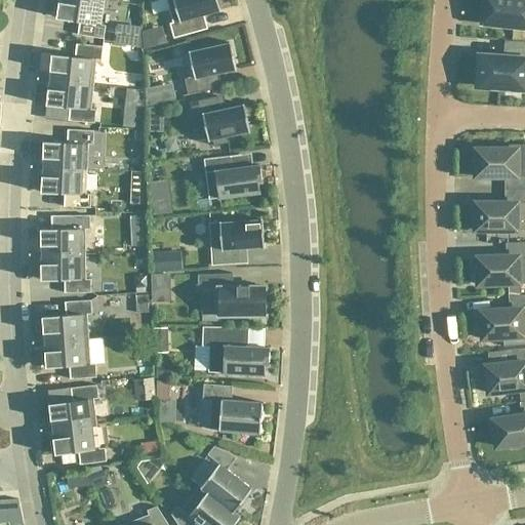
[(104,2),(89,0),(59,0),(59,4),(58,4),(55,21),(79,24),(77,37),(103,41),(105,28),(99,27),(104,2)]
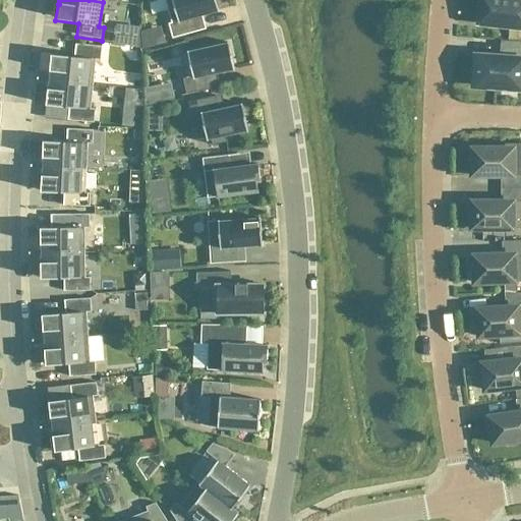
[(164,0),(171,25),(168,25),(172,40),(196,34),(192,19),(217,12),(217,13),(218,12),(214,0),(164,0)]
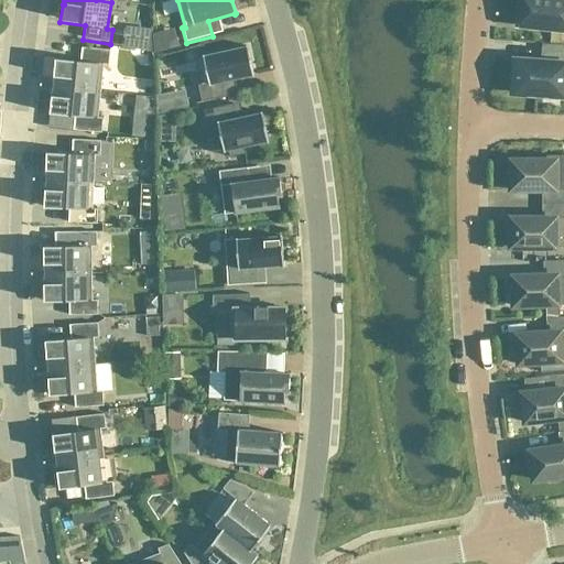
[(563,0),(519,0),(517,28),(563,32),(563,0)]
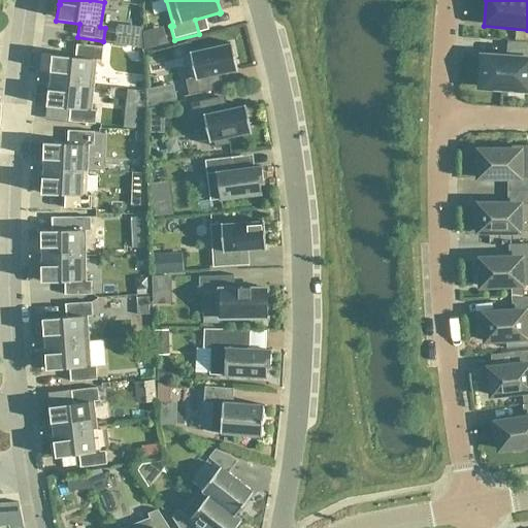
[(527,44),(527,30),(516,30),(514,43),(527,44)]
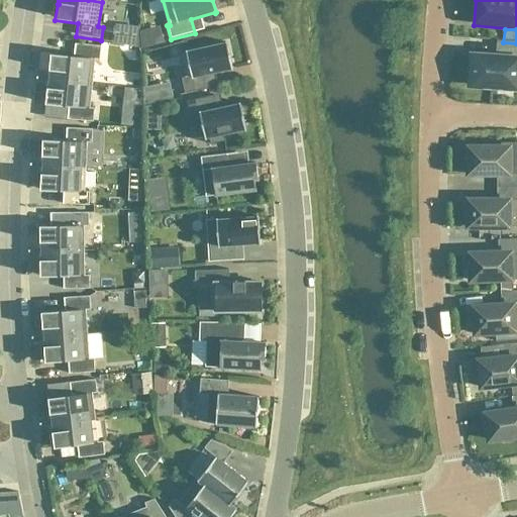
[(471,57),(468,88),(515,92),(516,76),(516,43),(496,42),(495,59),(471,57)]
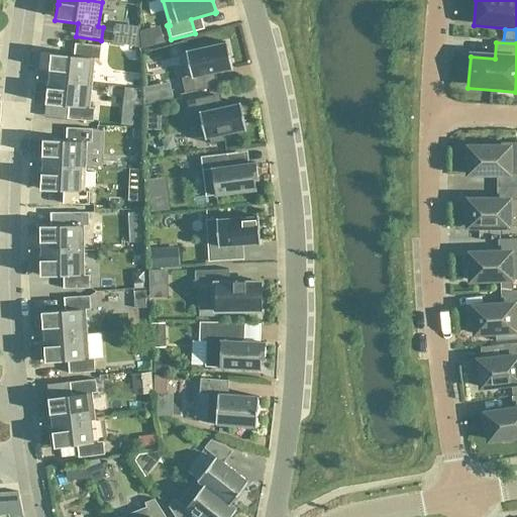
[(209,90),(206,76),(230,71),(232,71),(226,44),(224,44),(225,45),(187,54),(186,54),(185,54),(185,55),(179,56),(185,80),(181,81),(185,96),(209,90)]
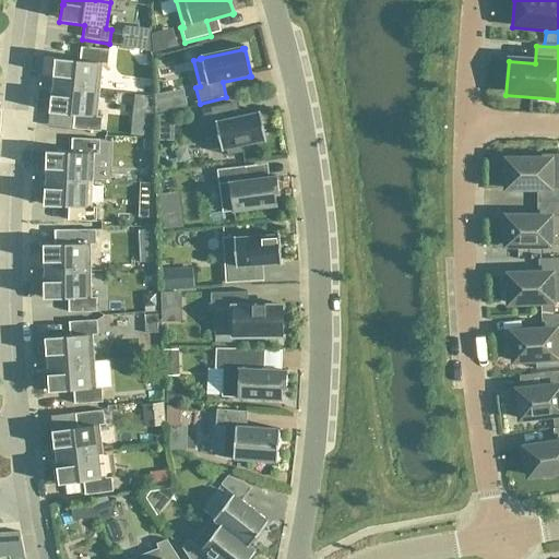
[(52,87),(99,92),(102,66),(107,67),(108,52),(81,49),(79,63),(55,60),(52,78),(54,78),(52,87)]
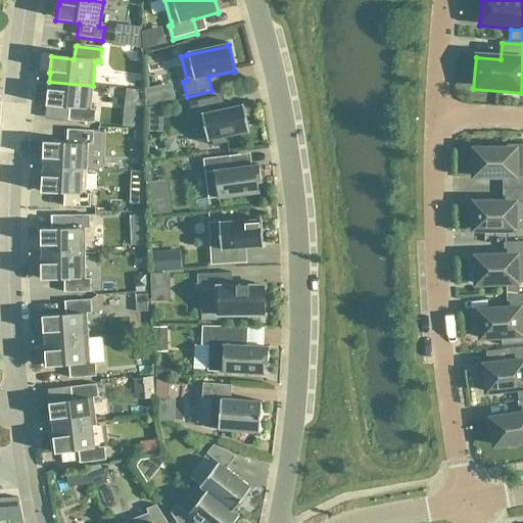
[(93,86),(49,82),(48,91),(47,91),(46,106),(68,109),(67,123),(93,125),(95,111),(90,111),(93,86)]
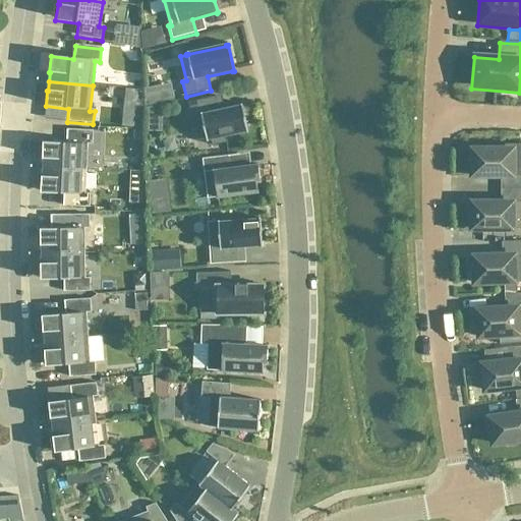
[(127,91),(123,129),(143,131),(142,93),(127,91)]
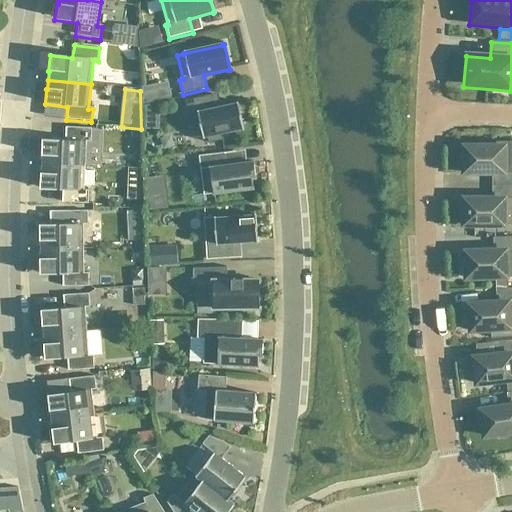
[(209,96),(184,102),(189,126),(193,141),(202,139),(203,139),(203,138),(207,138),(208,144),(224,140),(223,134),(241,130),(242,131),(243,130),(237,104),(236,105),(220,108),(212,110),(209,96)]
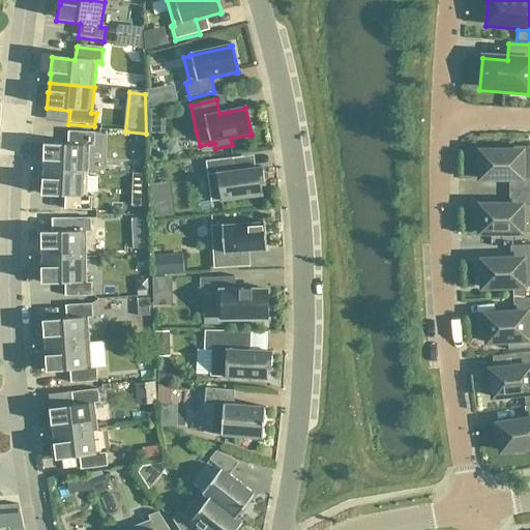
[(43,171),(87,173),(88,148),(93,148),(94,135),(67,133),(66,146),(43,145),(42,162),(43,162),(43,171)]
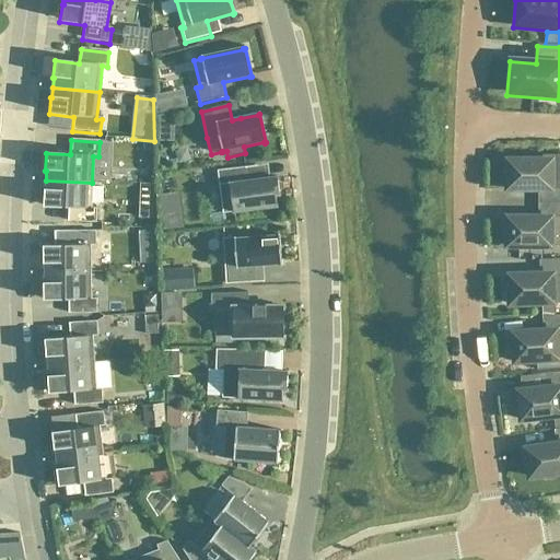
[(506,161),(506,190),(537,190),(537,205),(559,205),(559,158),(523,158),(523,161),(506,161)]
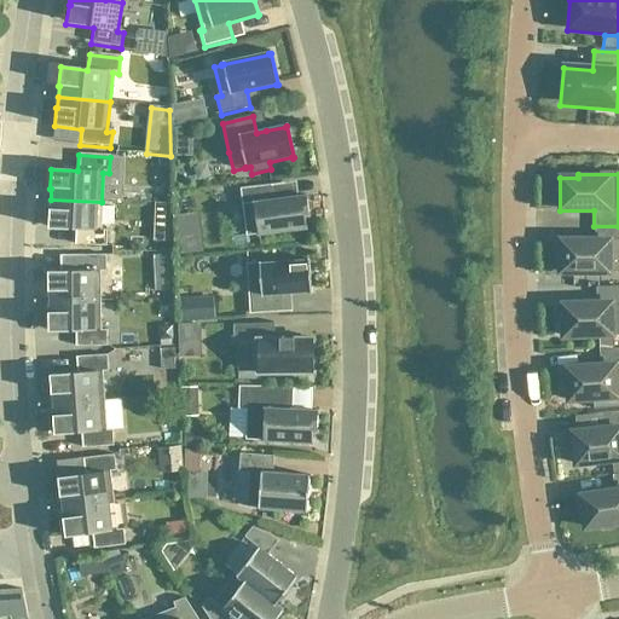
[(272,186),(239,190),(246,238),(306,230),(304,218),(308,218),(306,197),(298,198),(275,202),(273,202),(272,186)]
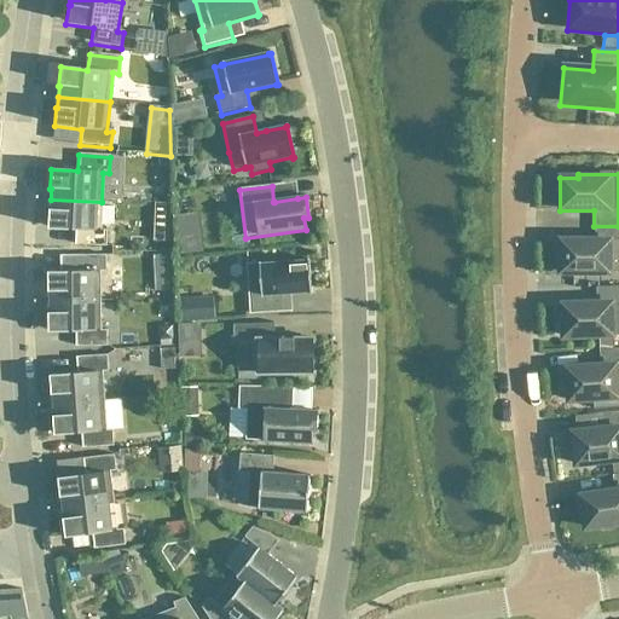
[(102,202),(51,200),(50,210),(48,210),(47,230),(75,231),(74,247),(105,248),(106,232),(100,232),(102,202)]
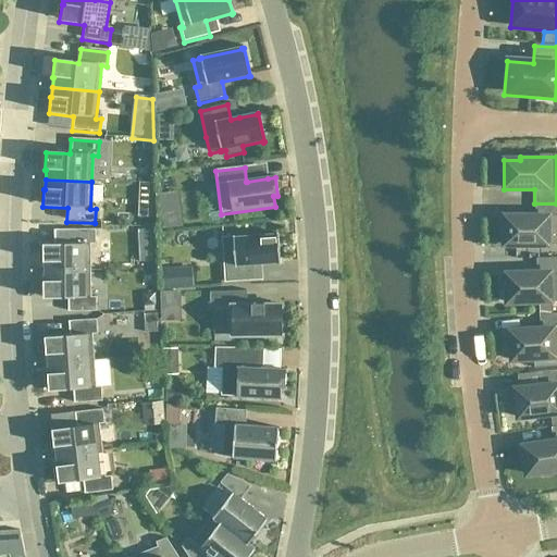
[(556,203),(534,203),(534,218),(504,218),(504,220),(499,220),(499,234),(504,234),(503,247),(556,246),(556,203)]
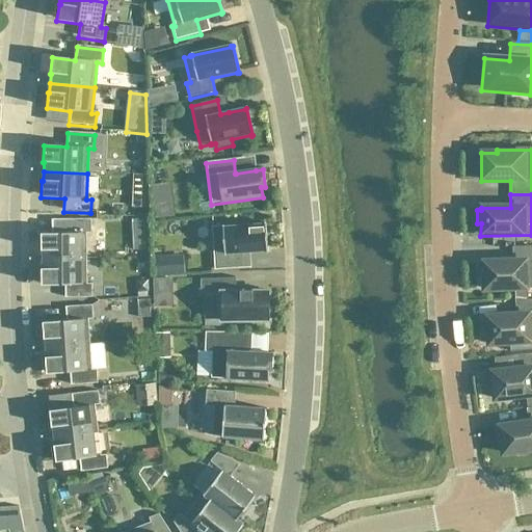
[(41,235),(41,251),(42,251),(42,260),(86,260),(85,235),(90,235),(90,220),(52,221),(52,234),(41,235)]
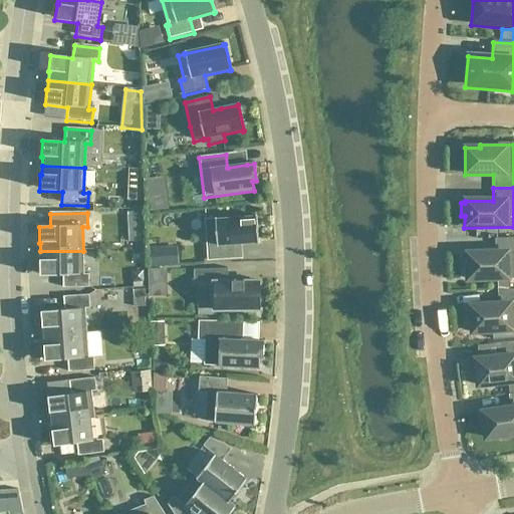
[(256,218),(205,222),(208,261),(233,260),(232,246),(258,244),(256,218)]
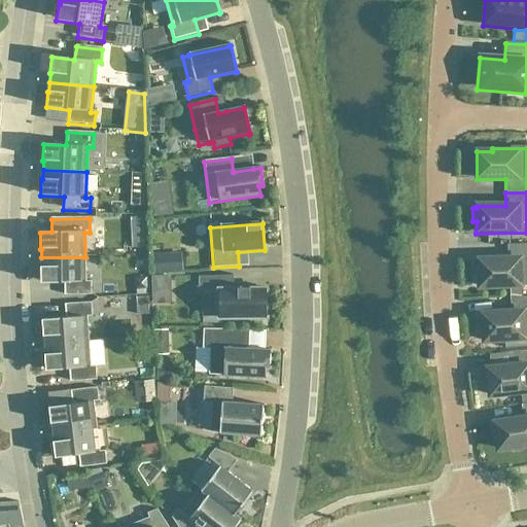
[(478,262),(473,262),(475,276),(479,276),(479,288),(508,287),(521,286),(521,285),(526,285),(526,245),(506,246),(507,259),(478,260),(478,262)]
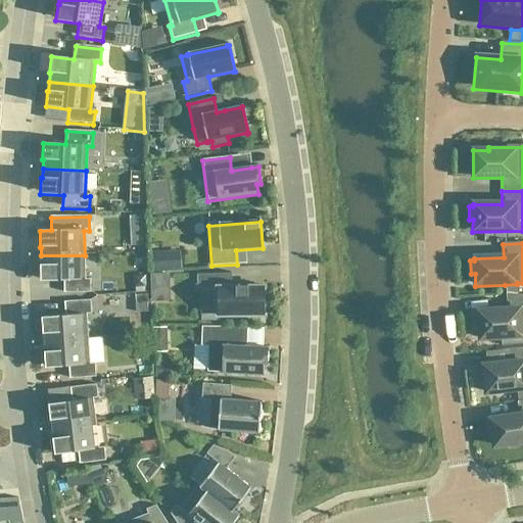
[(63,281),(63,294),(90,294),(90,280),(85,280),(85,255),(41,255),(41,265),(40,265),(40,281),(63,281)]
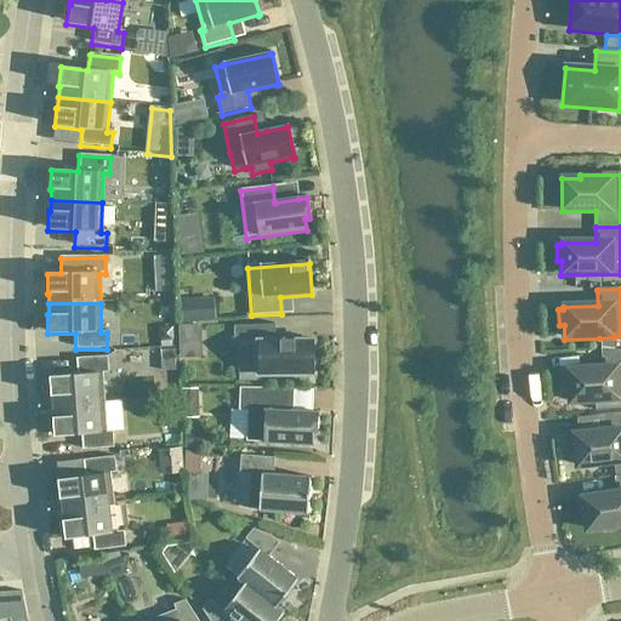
[(257,376),(313,375),(313,341),(294,342),(294,340),(279,340),(279,342),(274,342),(274,326),(233,328),(234,343),(257,343),(257,376)]
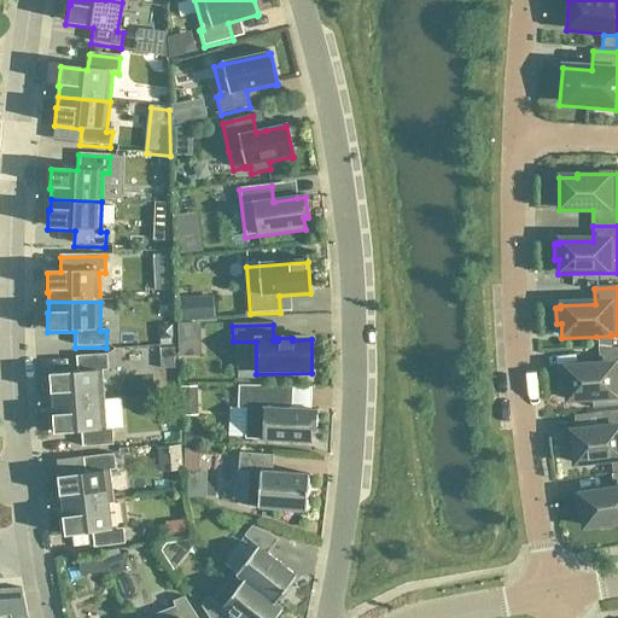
[(564,372),(560,372),(561,388),(565,388),(566,402),(616,398),(614,379),(617,378),(617,349),(598,351),(599,367),(564,369),(564,372)]
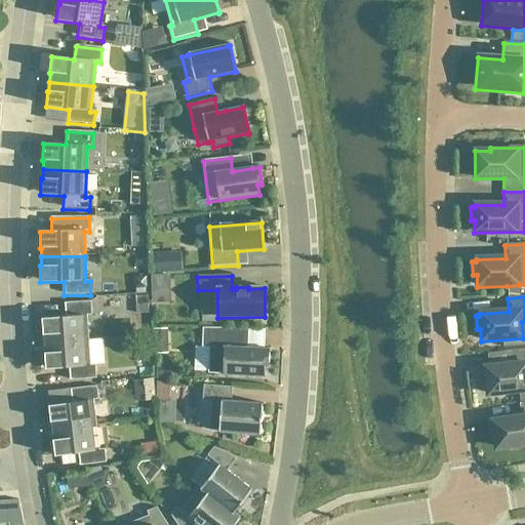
[(44,335),(45,345),(88,341),(86,317),(91,316),(90,303),(64,305),(65,317),(42,319),(43,335),(44,335)]
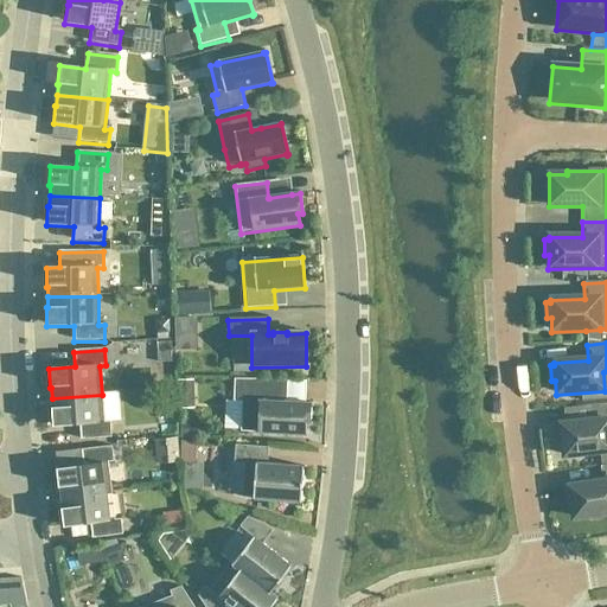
[(240,433),(305,436),(305,425),(310,425),(311,404),(279,403),(280,381),(234,381),(232,403),(241,403),(240,433)]
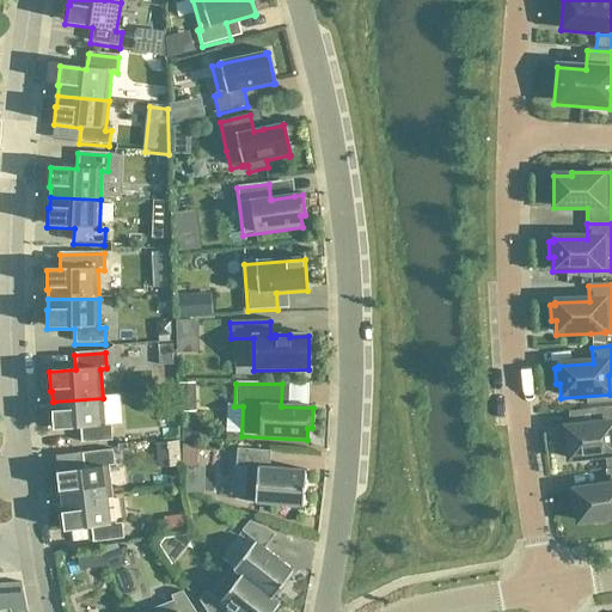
[(104,427),(103,398),(53,402),(53,411),(51,412),(53,430),(80,429),(80,445),(111,442),(110,427),(104,427)]
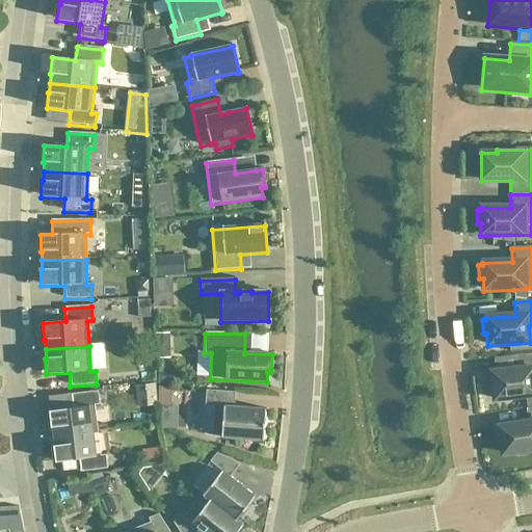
[(493,389),(494,400),(531,396),(531,354),(519,356),(521,370),(490,373),(491,375),(487,375),(488,390),(493,389)]
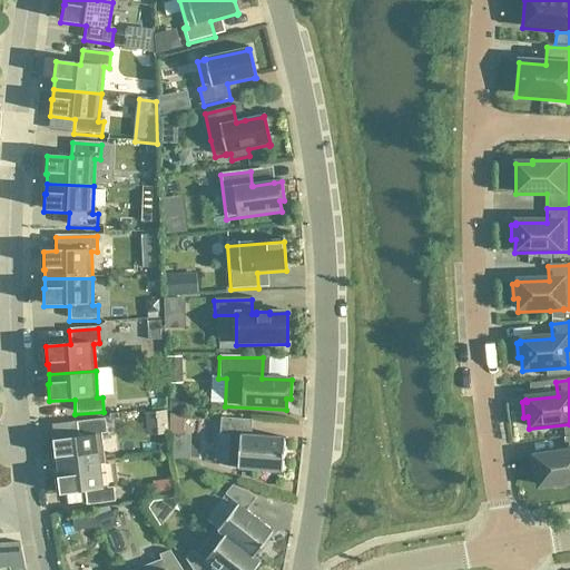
[(57,468),(104,462),(101,435),(106,435),(105,420),(76,423),(78,438),(52,441),(55,459),(56,459),(57,468)]
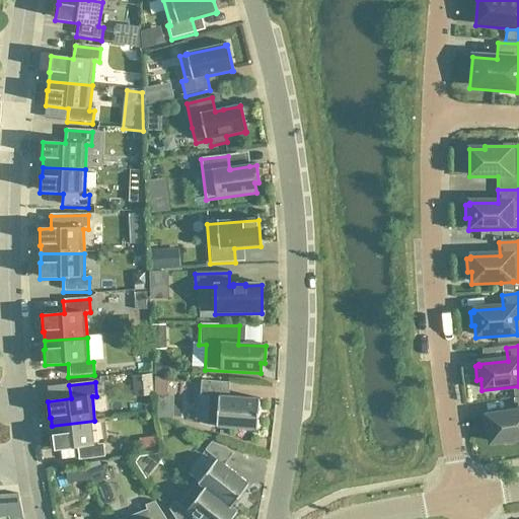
[(208,398),(206,427),(256,431),(258,400),(228,398),(229,384),(201,382),(200,397),(208,398)]
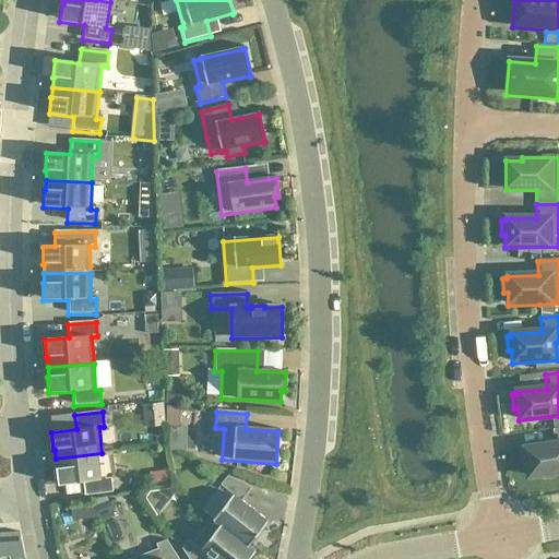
[(558,477),(558,474),(558,473),(558,429),(552,431),(555,444),(523,449),(527,478),(545,476),(545,479),(558,477)]
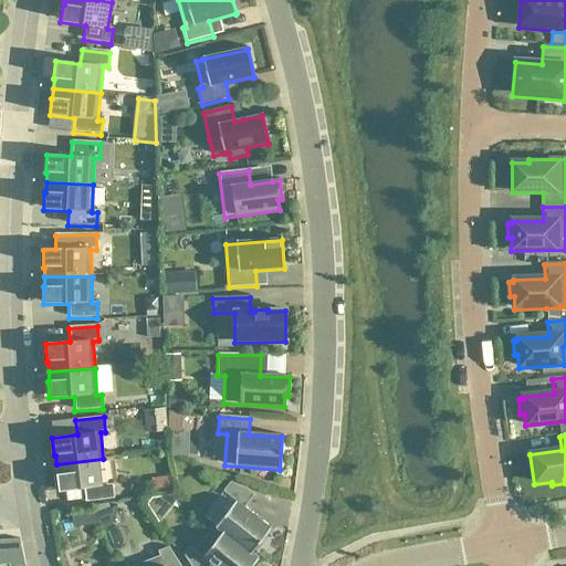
[(85,503),(114,500),(112,485),(106,486),(103,459),(56,464),(58,474),(56,474),(59,492),(84,490),(85,503)]
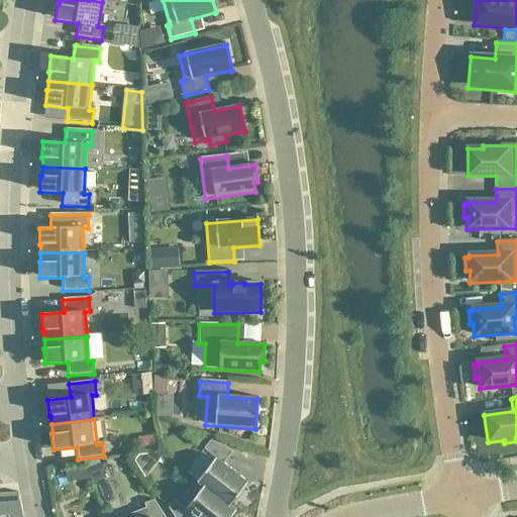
[(215,458),(197,482),(229,506),(247,484),(223,464),(231,453),(223,447),(210,442),(203,450),(215,458)]
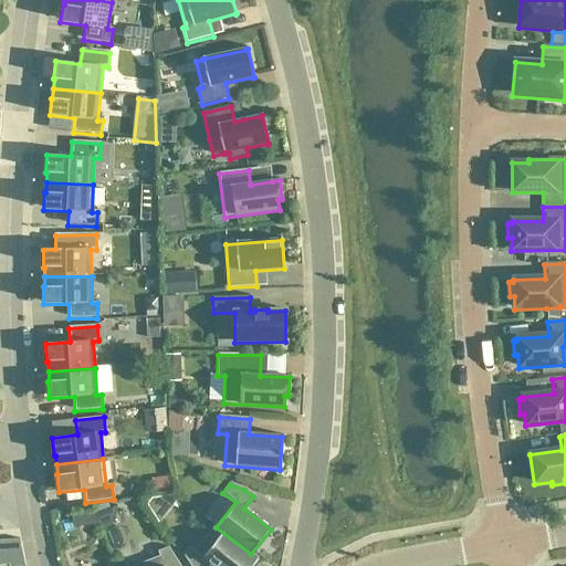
[(252,565),(258,559),(251,554),(216,527),(215,526),(195,552),(190,548),(184,556),(189,565),(209,565),(211,565),(212,565),(252,565)]
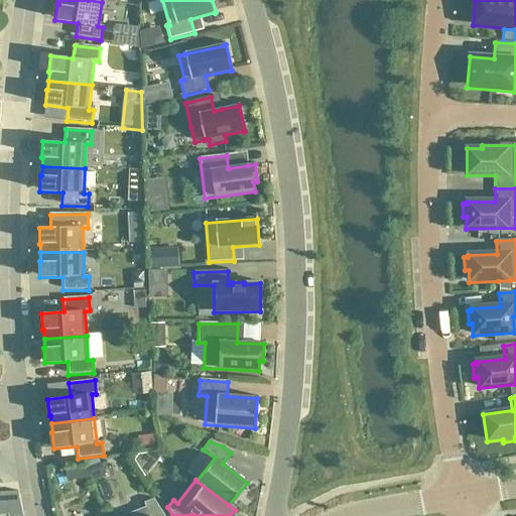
[(163,515),(153,500),(143,504),(145,508),(124,515),(163,515)]
